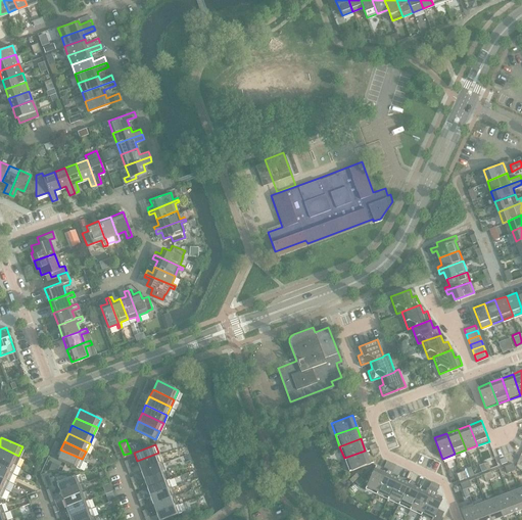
[(18,456),(0,446),(0,456),(14,463),(18,456)]
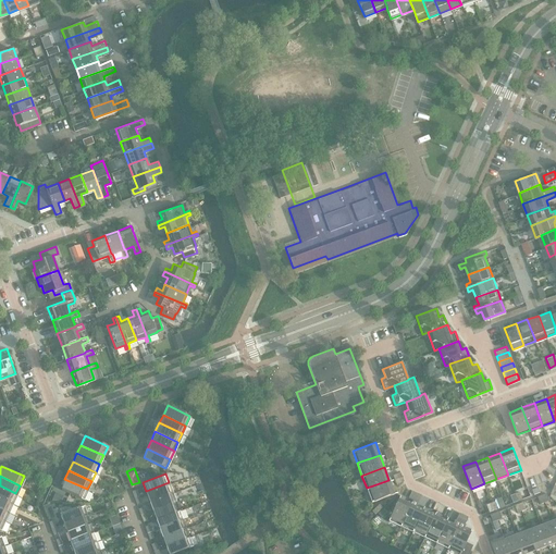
[(87,489),(64,479),(61,488),(84,497),(87,489)]
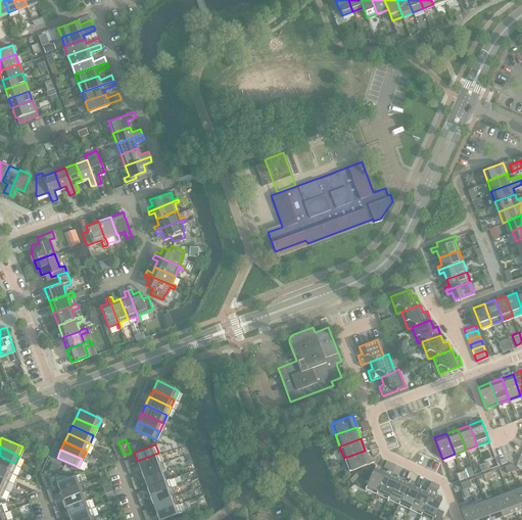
[(370,462),(365,451),(344,458),(348,470),(370,462)]
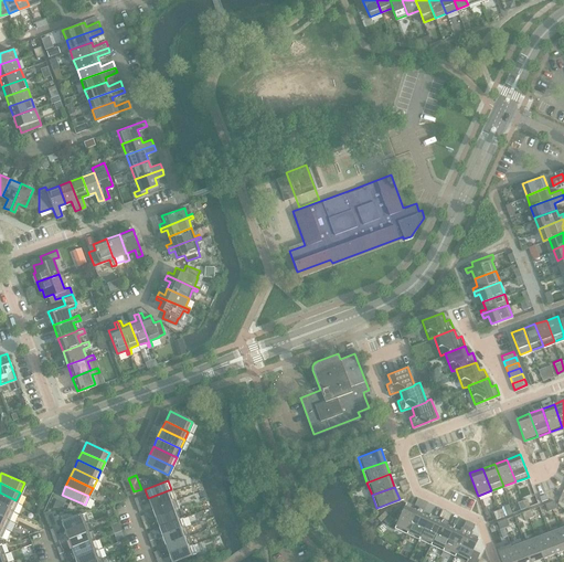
[(148,498),(151,508),(174,499),(171,489),(148,498)]
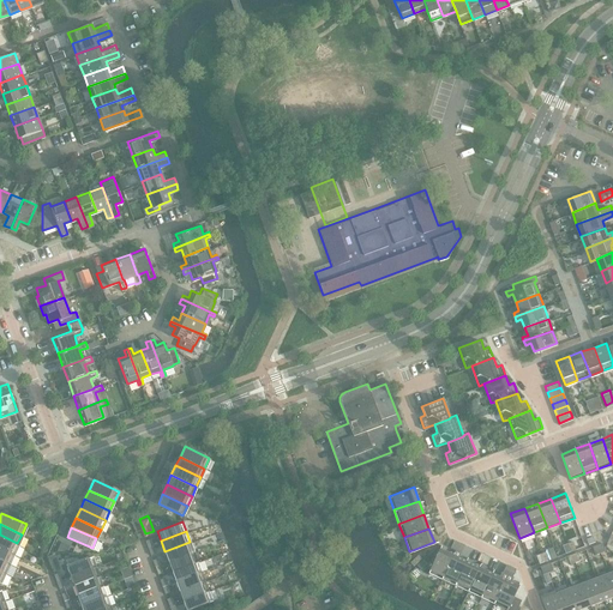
[(0,547),(13,553),(17,543),(0,535),(0,547)]
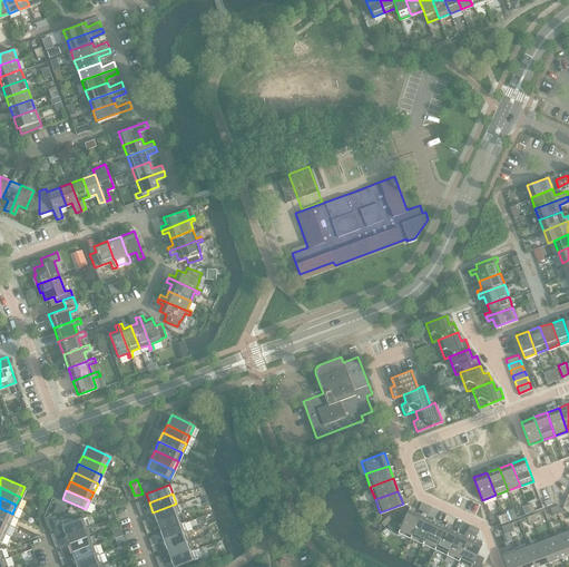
[(422,509),(421,511),(425,514),(427,514),(431,505),(430,505),(425,502),(422,509)]
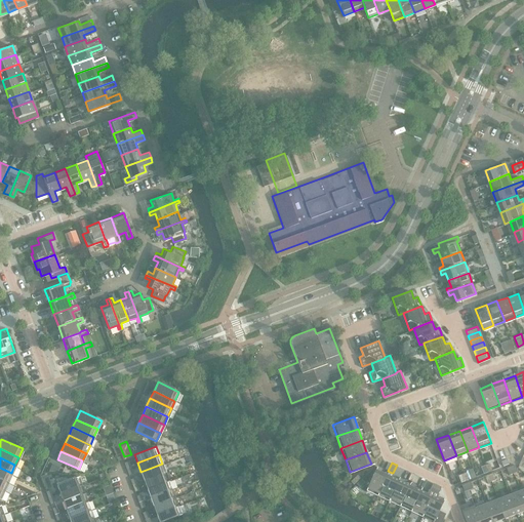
[(140,472),(144,479),(165,472),(162,464),(140,472)]
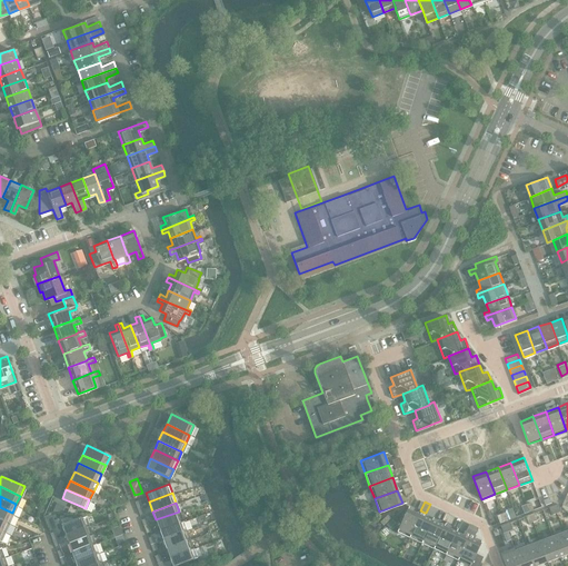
[(12,513),(0,507),(0,518),(8,522),(12,513)]
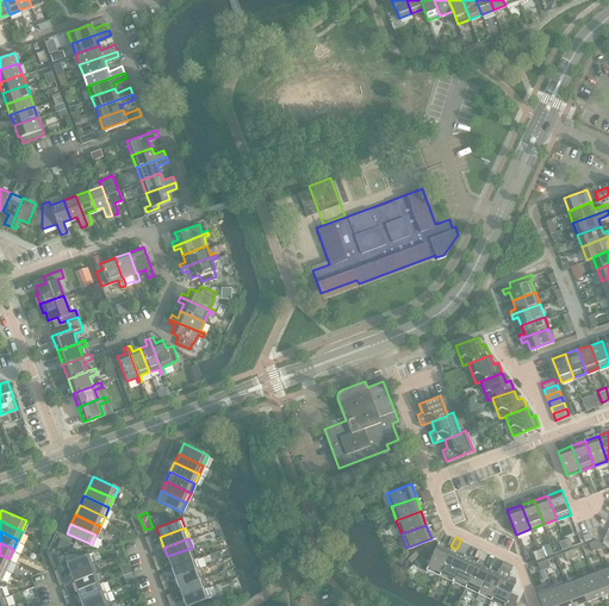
[(424,567),(439,574),(449,550),(435,543),(424,567)]
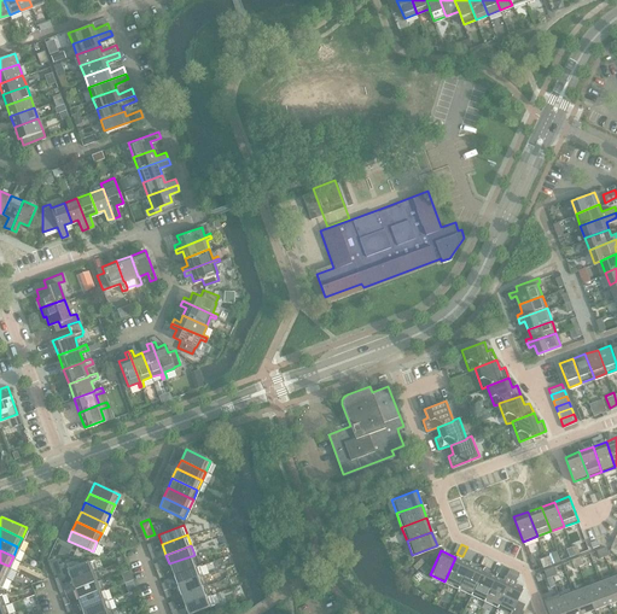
[(478,561),(476,567),(481,569),(483,563),(487,556),(482,554),(478,561)]
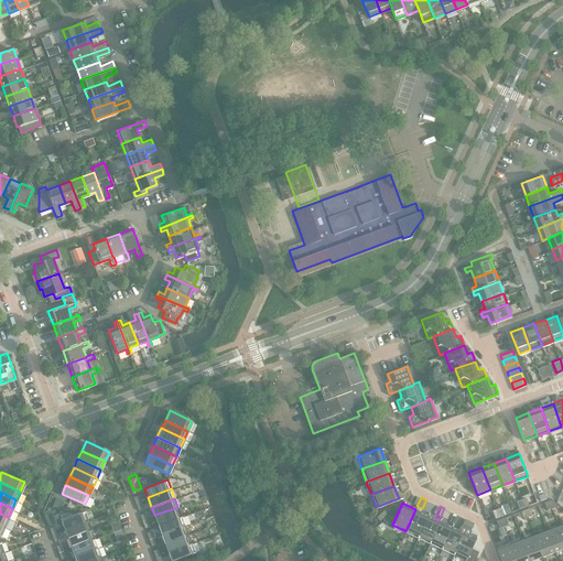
[(154,515),(158,525),(181,516),(177,507),(154,515)]
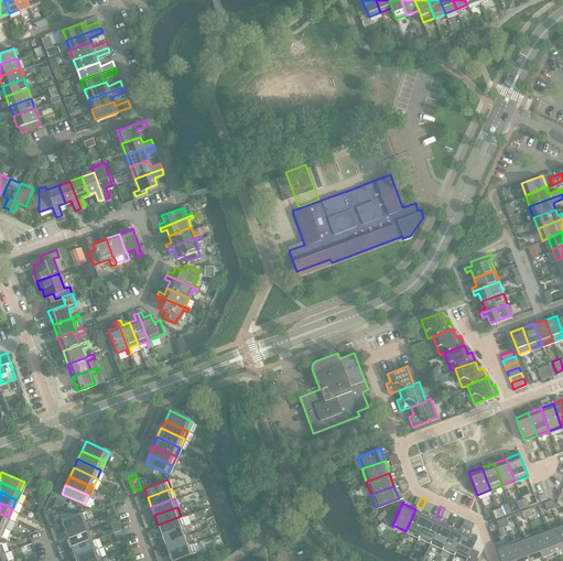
[(441,515),(439,520),(443,522),(445,517),(448,510),(444,508),(441,515)]
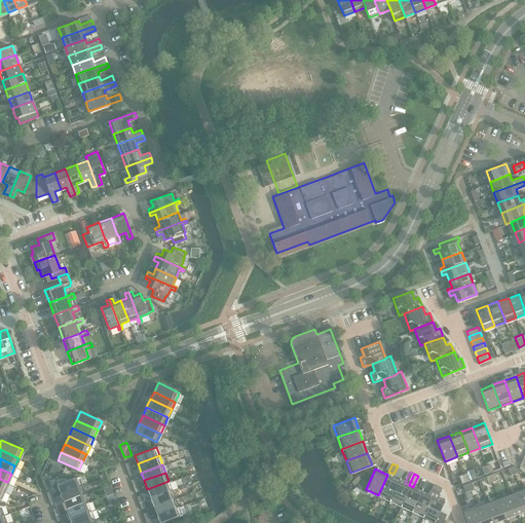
[(398,480),(387,475),(378,495),(388,500),(398,480)]
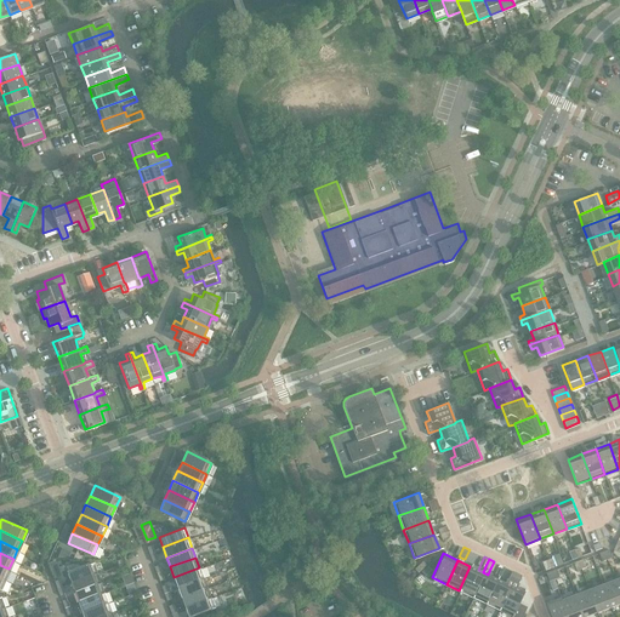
[(67,571),(70,581),(97,571),(94,561),(67,571)]
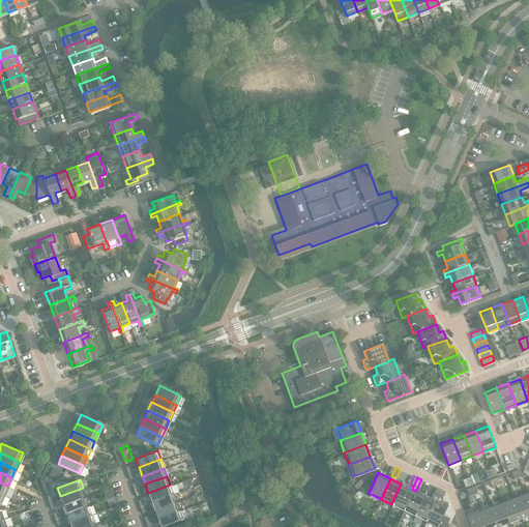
[(408,487),(401,484),(391,504),(403,509),(412,489),(408,487)]
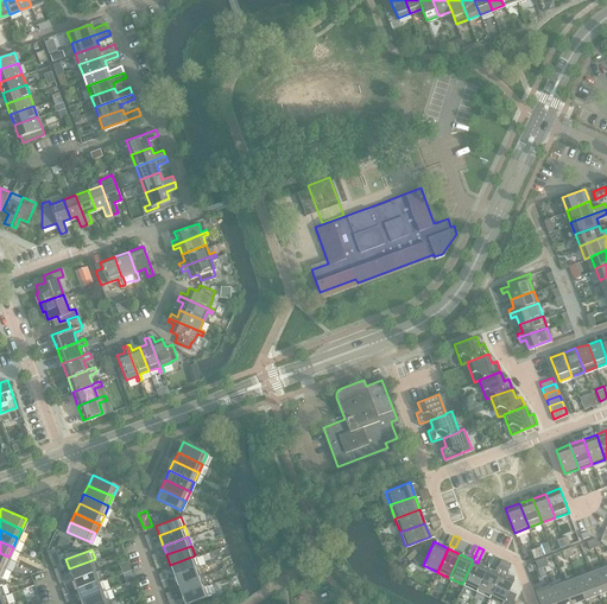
[(170,565),(174,574),(198,565),(195,555),(170,565)]
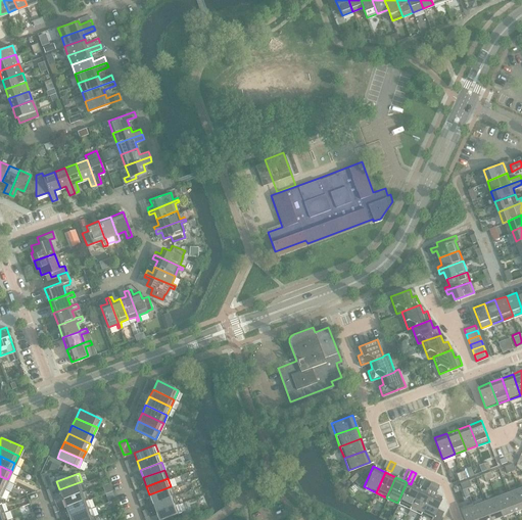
[(59,489),(62,498),(85,489),(82,481),(59,489)]
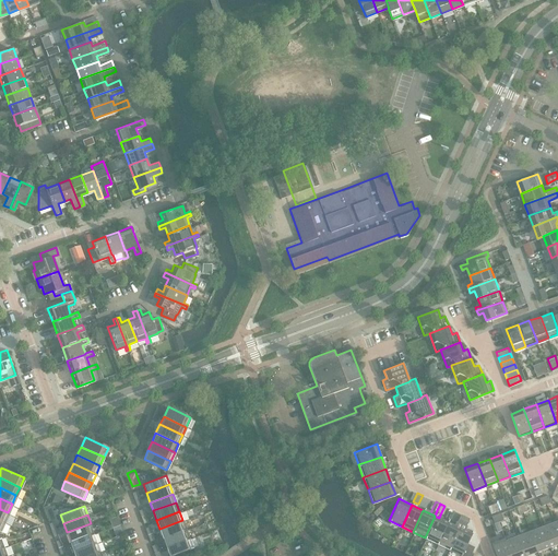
[(439,518),(435,516),(425,537),(437,543),(447,521),(439,518)]
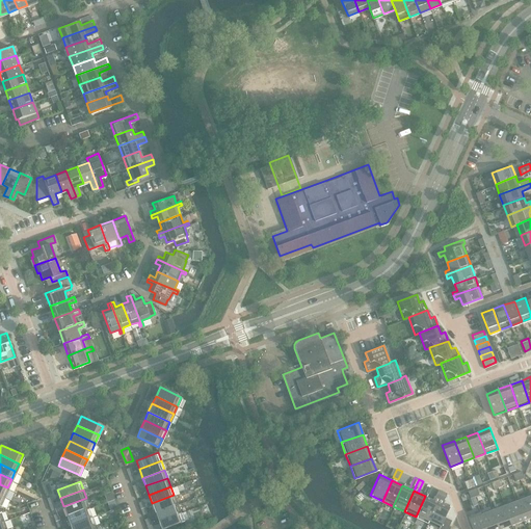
[(530,503),(527,493),(515,497),(523,519),(530,514),(530,503)]
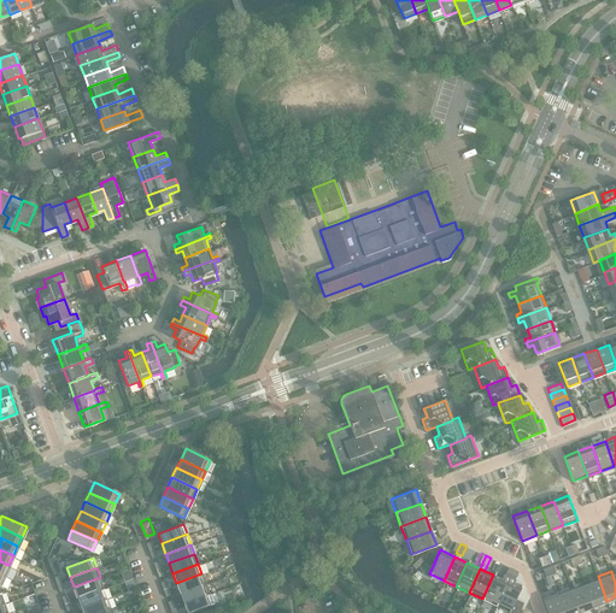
[(482,599),(496,605),(509,575),(504,572),(502,578),(493,575),(482,599)]
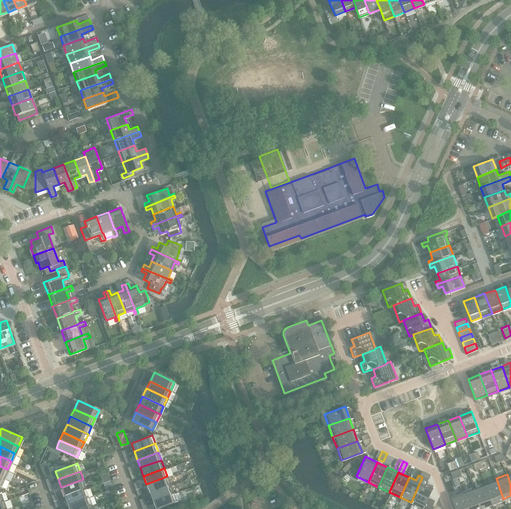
[(146,484),(149,492),(170,484),(167,476),(146,484)]
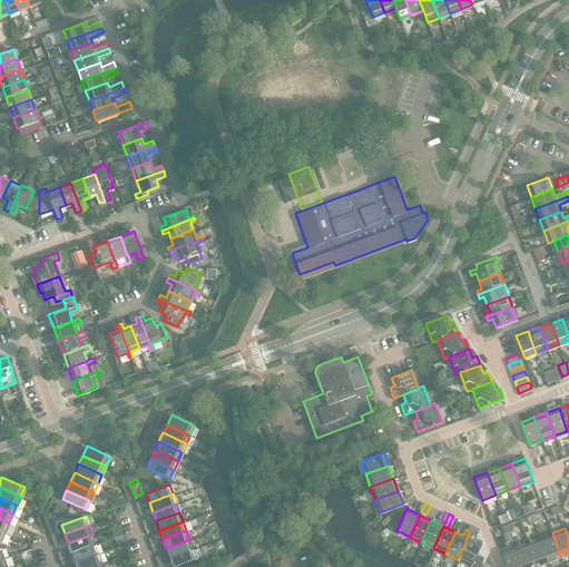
[(481,543),(472,539),(474,534),(470,531),(458,559),(470,565),(470,566),(478,566),(483,556),(476,553),(481,543)]
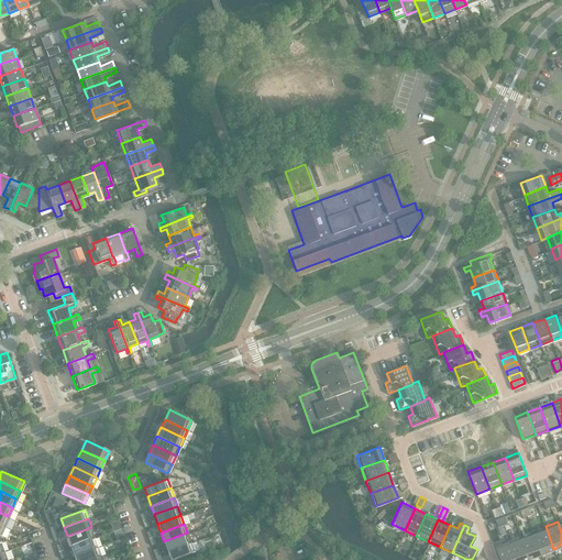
[(546,526),(533,531),(541,553),(553,549),(546,526)]
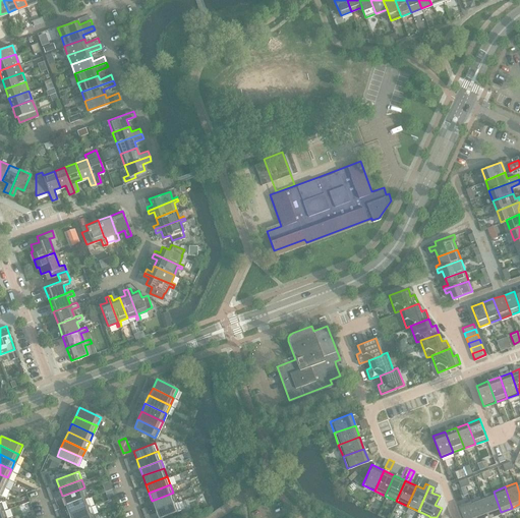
[(62,496),(65,504),(87,496),(84,487),(62,496)]
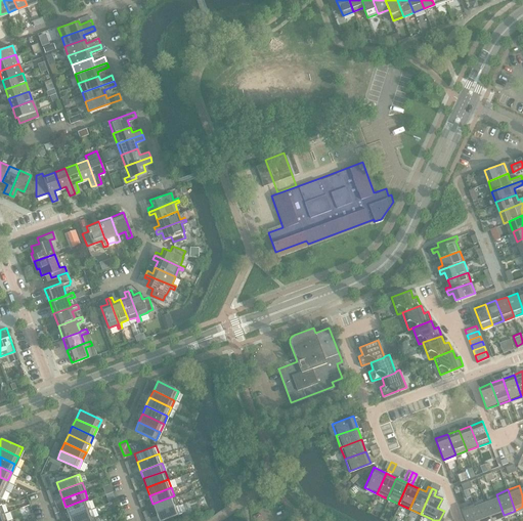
[(496,494),(484,498),(492,519),(504,515),(496,494)]
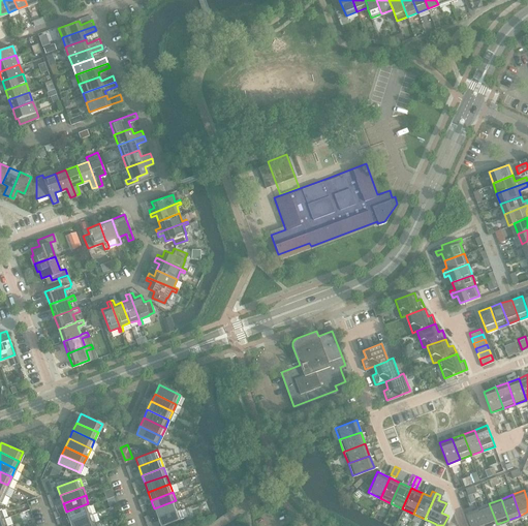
[(154,508),(157,517),(179,508),(176,500),(154,508)]
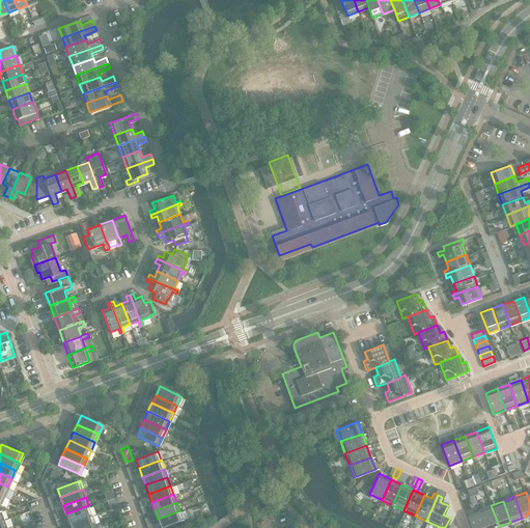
[(66,513),(70,523),(91,515),(88,505),(66,513)]
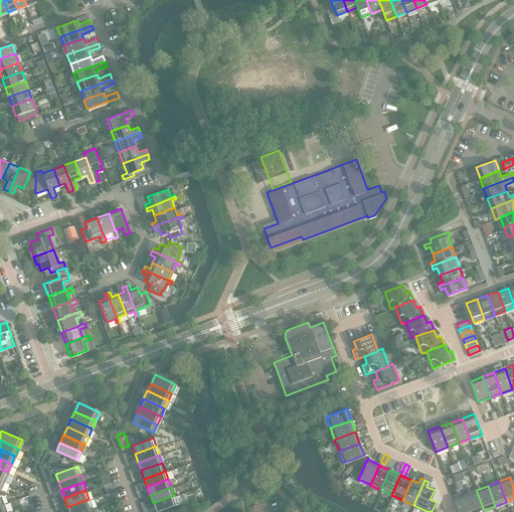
[(476,490),(465,494),(471,511),(478,511),(484,510),(476,490)]
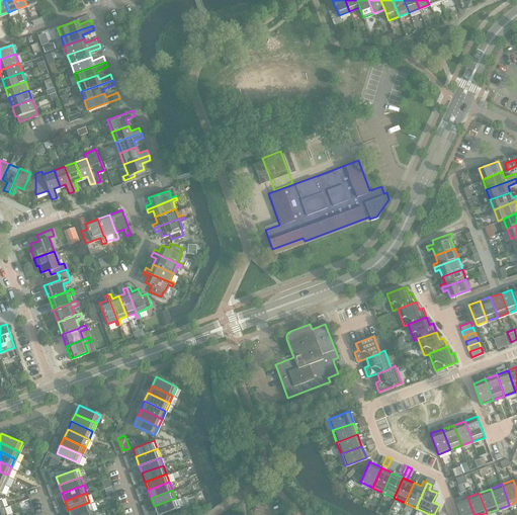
[(460,514),(474,514),(467,497),(456,502),(457,505),(460,514)]
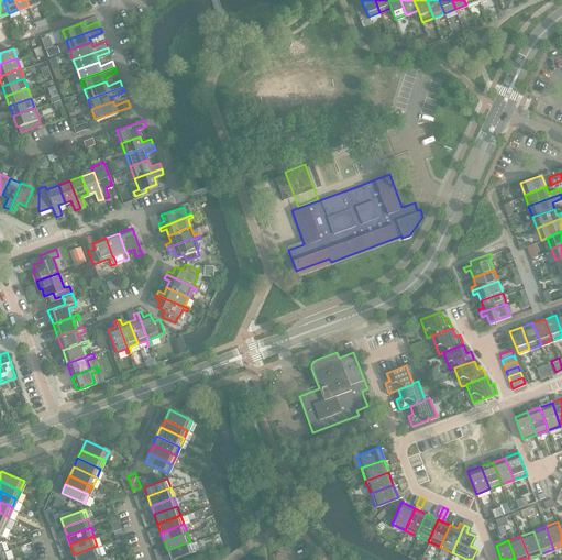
[(190,541),(167,550),(171,559),(194,550),(190,541)]
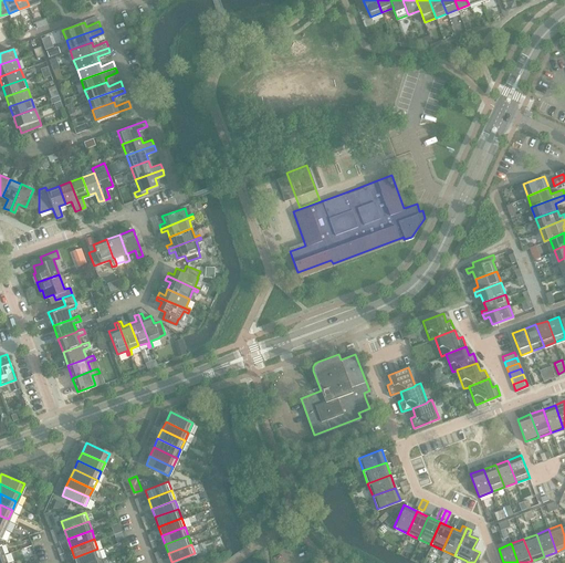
[(74,558),(75,562),(84,562),(101,556),(97,549),(74,558)]
